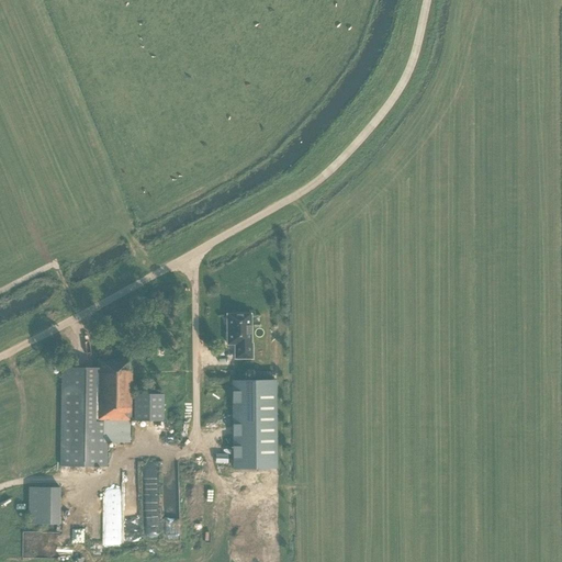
[(253,359),(253,344),(251,344),(251,314),(226,314),(227,345),(235,345),(235,359),(253,359)]
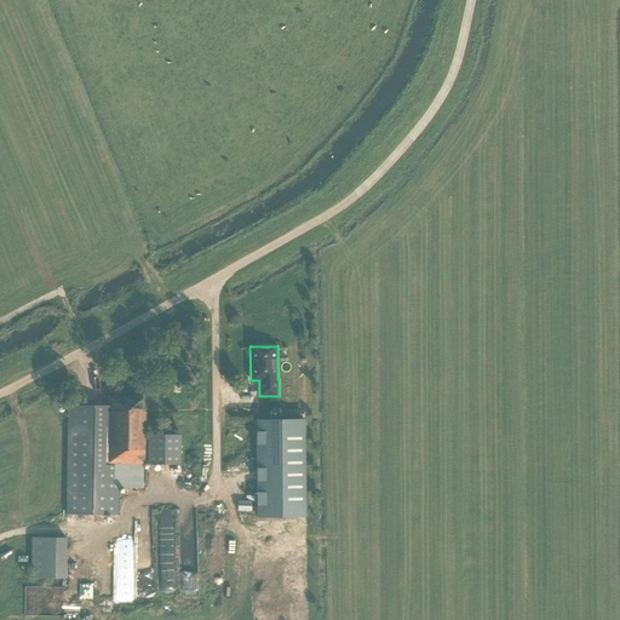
[(144,464),(145,397),(108,397),(108,408),(69,408),(69,425),(68,515),(118,516),(118,487),(133,487),(135,464),(144,464)]
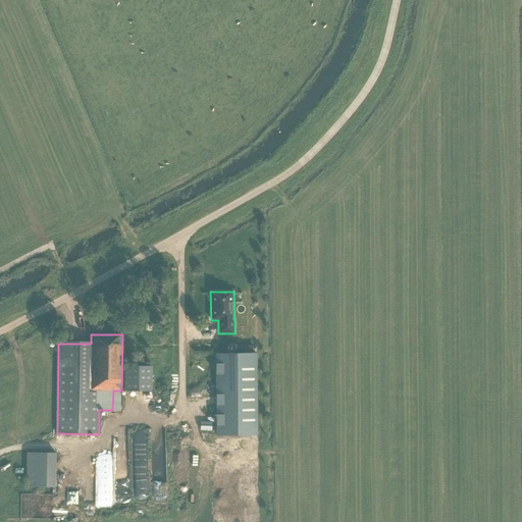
[(256,354),(215,354),(216,435),(257,435),(256,354)]
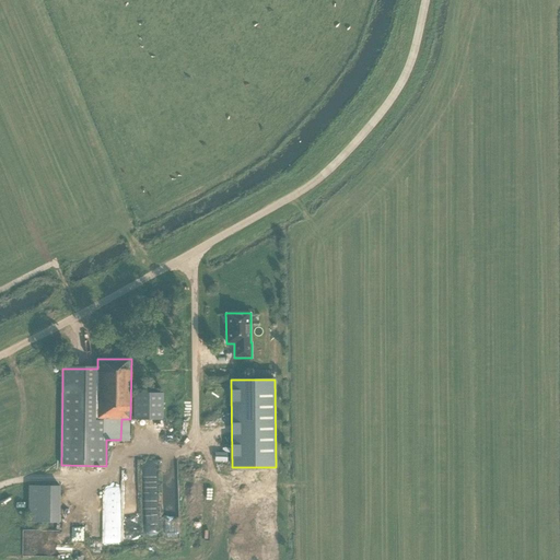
[(162,420),(163,393),(133,393),(133,419),(162,420)]
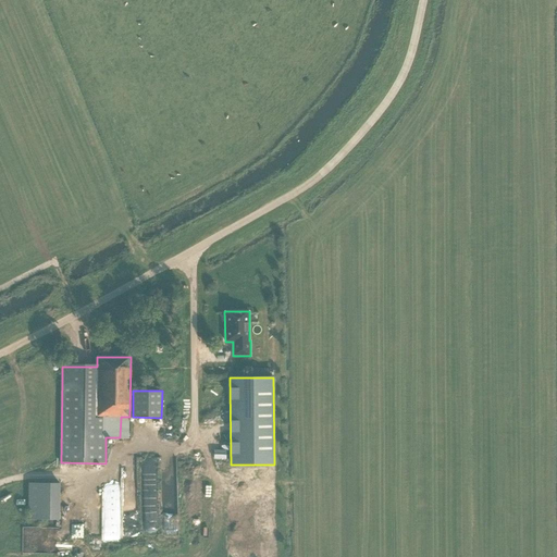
[(173,441),(173,431),(161,430),(161,440),(173,441)]
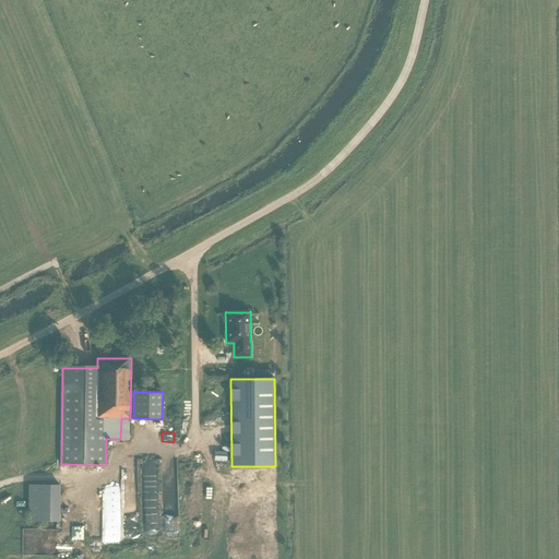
[(117,453),(120,461),(131,456),(128,449),(117,453)]
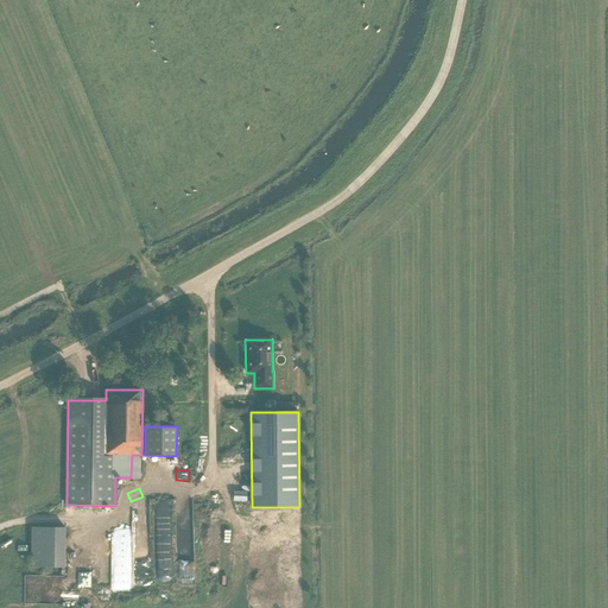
[(69,520),(75,534),(87,529),(81,514),(69,520)]
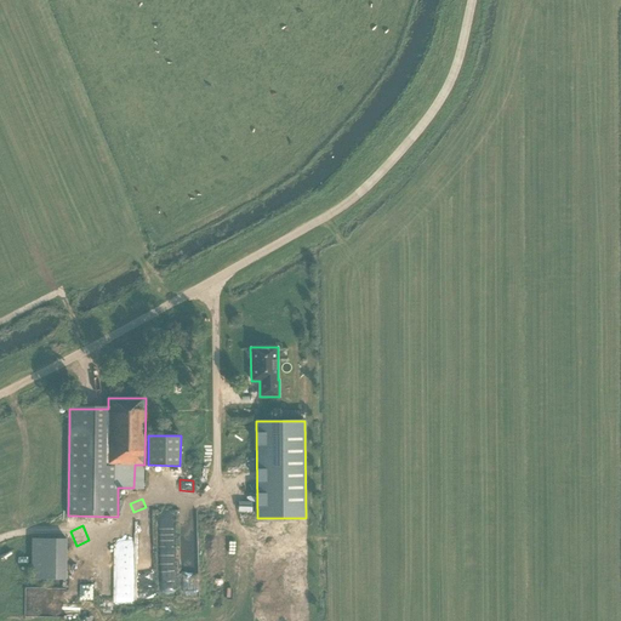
[(66,540),(32,539),(30,580),(66,580),(66,540)]
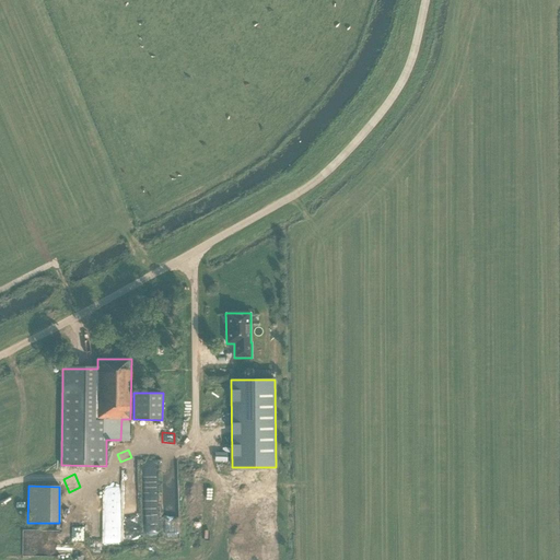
[(74,512),(74,524),(83,524),(83,512),(74,512)]
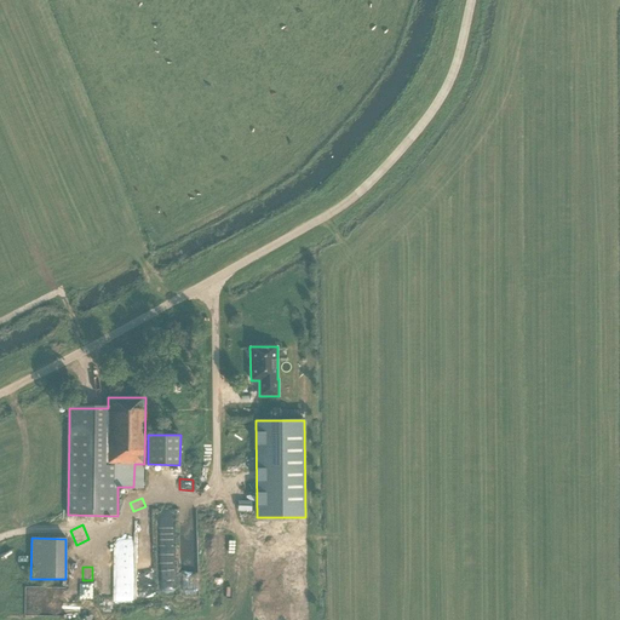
[(136,581),(138,593),(153,591),(150,579),(136,581)]
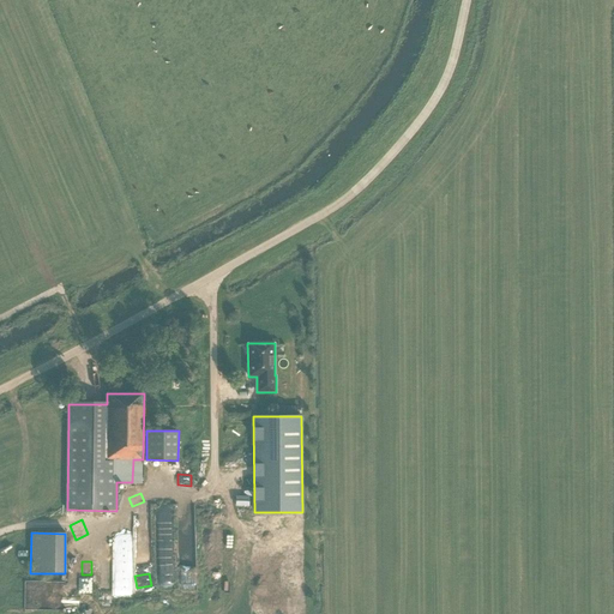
[(116,576),(116,581),(116,595),(127,596),(127,577),(116,576)]
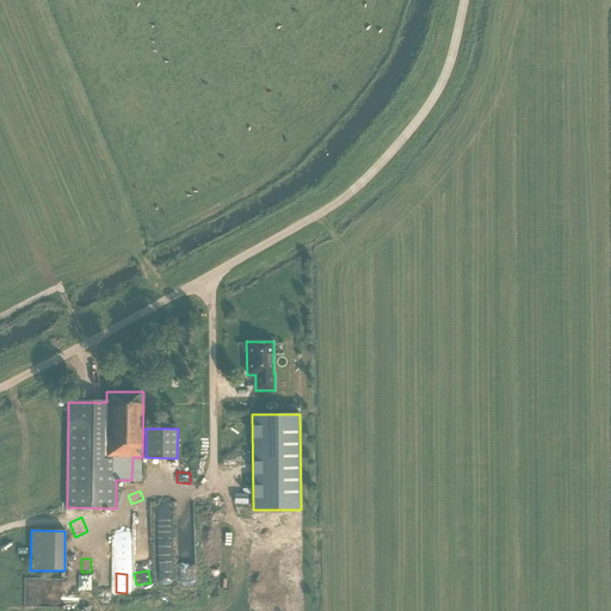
[(24,580),(24,608),(60,606),(60,580),(24,580)]
